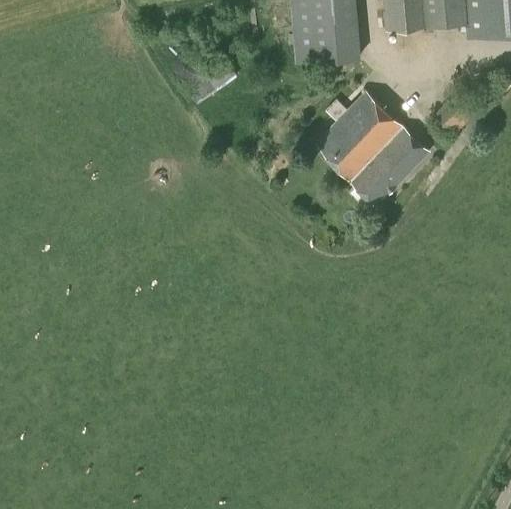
[(292,0),(297,63),(360,58),(355,0),(292,0)]
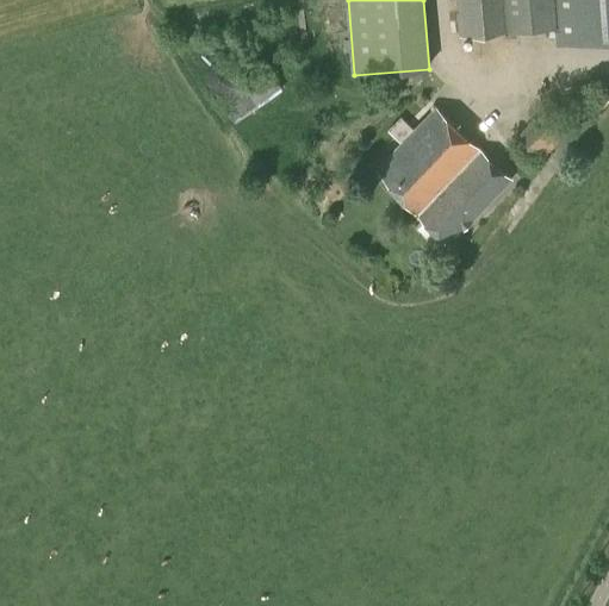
[(608,0),(460,0),(464,37),(557,30),(558,47),(608,42),(608,0)]
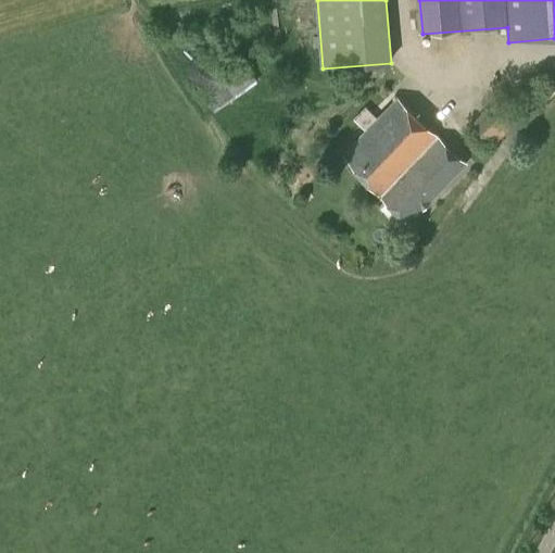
[(215,113),(259,84),(243,63),(201,92),(215,113)]
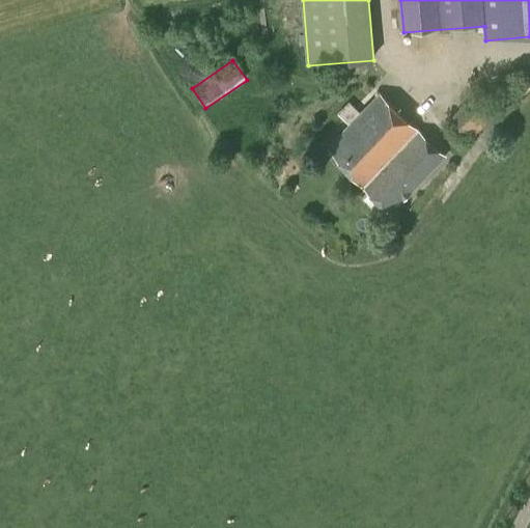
[(381,96),(361,116),(350,104),(337,116),(350,129),(330,149),(366,189),(372,183),(369,179),(417,131),(381,96)]
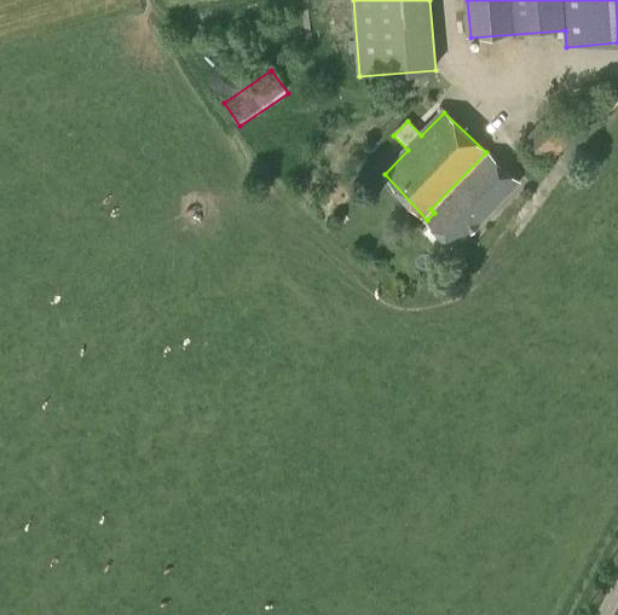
[(550,166),(577,138),(552,114),(525,141),(550,166)]
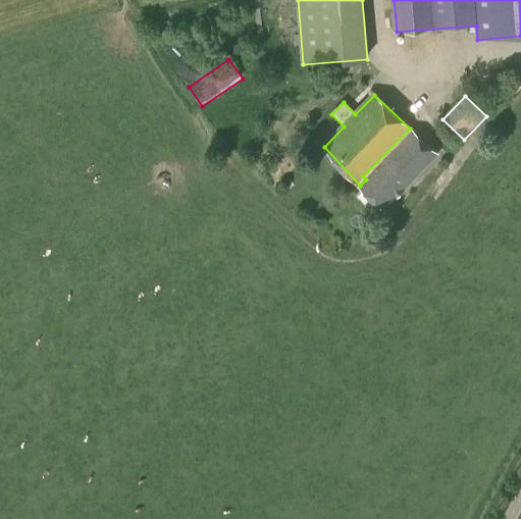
[(360,186),(386,210),(438,156),(410,128),(363,176),(366,179),(360,186)]
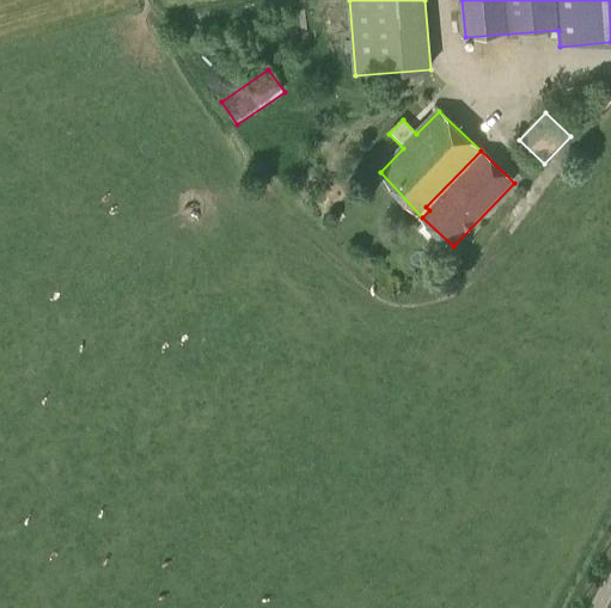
All buildings are outlined.
